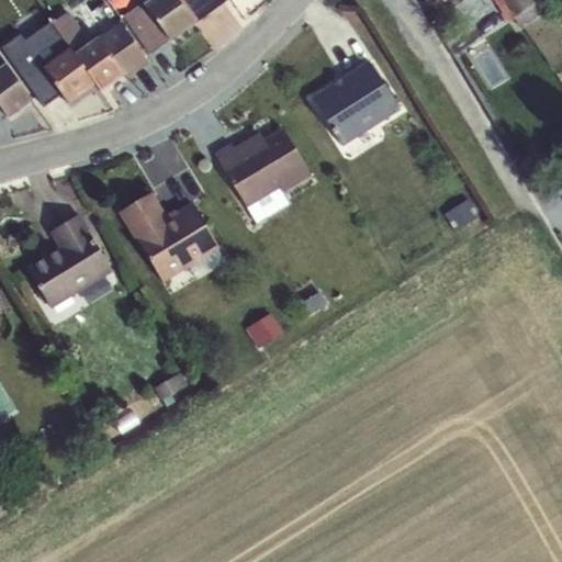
[(506,0),(517,17),(541,0),(506,0)]
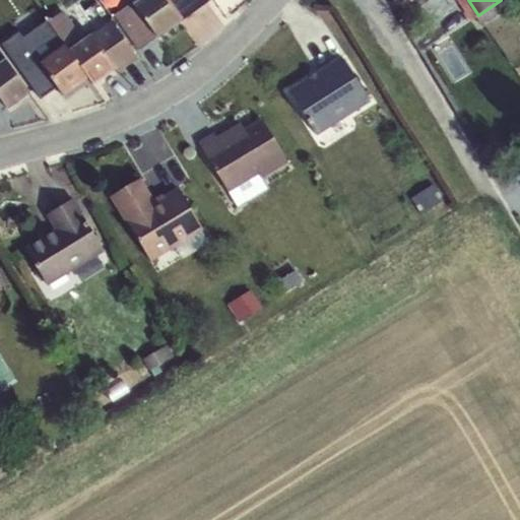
[(46,70),(63,100),(138,55),(116,16),(83,36),(67,7),(7,42),(29,80),(46,70)]
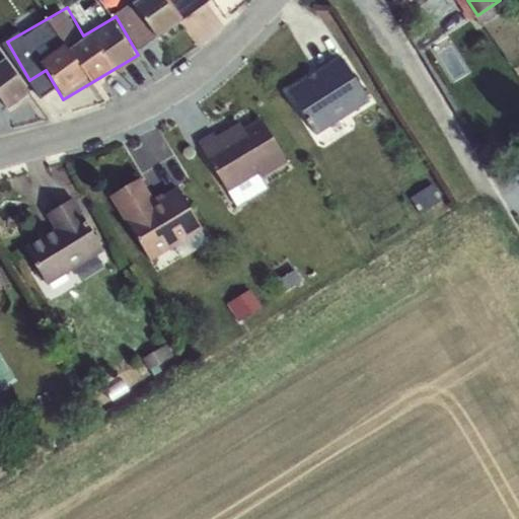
[(0,45),(0,98),(7,108),(32,90),(0,45)]
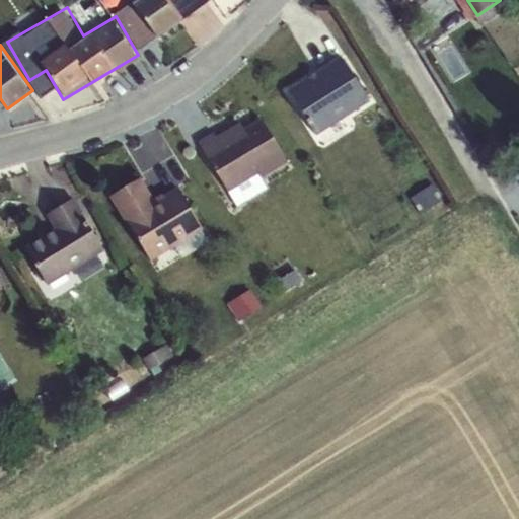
[(370,102),(341,57),(287,91),(316,138),(370,102)]
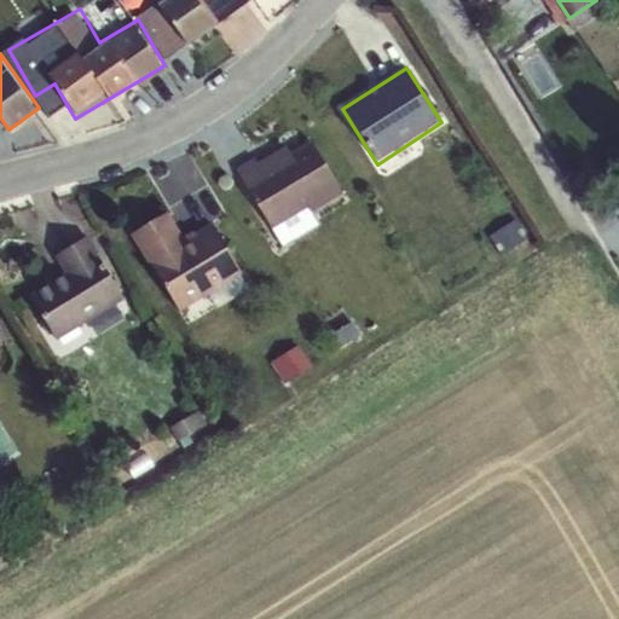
[(255,160),(235,172),(283,248),(319,226),(312,215),(343,196),(311,143),(290,155),(285,148),(258,165),(255,160)]
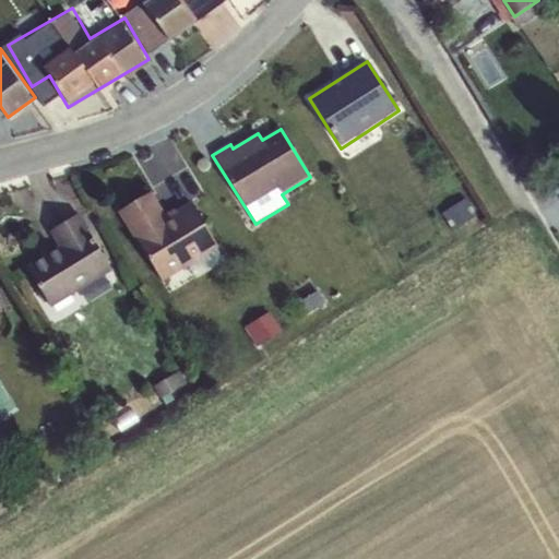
[(163,284),(219,249),(191,203),(165,215),(152,193),(117,213),(163,284)]
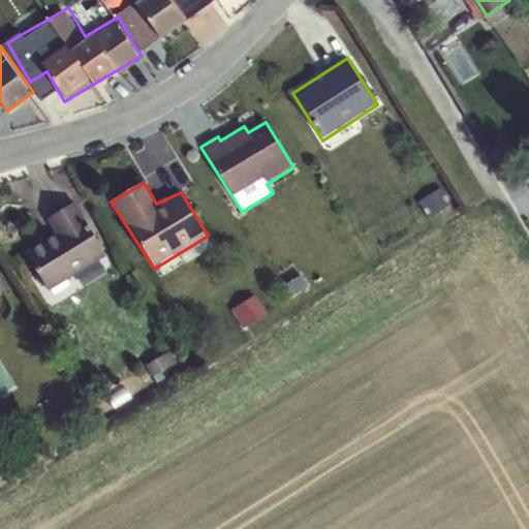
[(106,257),(74,204),(47,220),(55,235),(25,253),(49,292),(106,257)]
